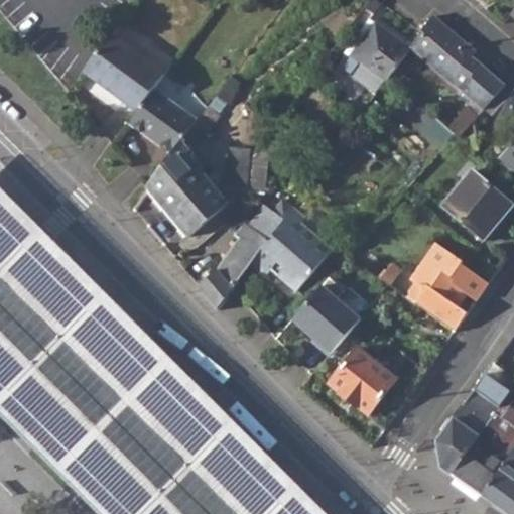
[(513,1),(505,14),(513,21),(513,1)]
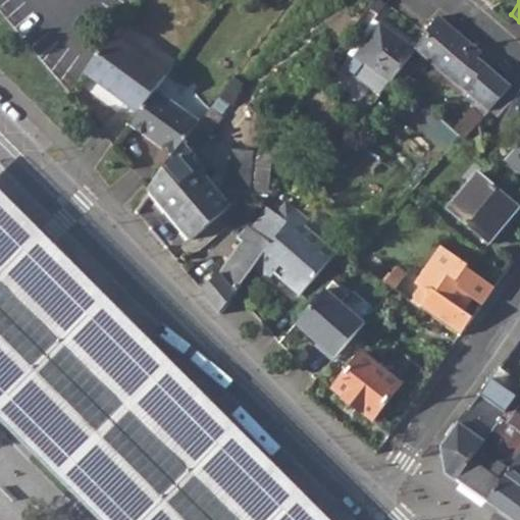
[(411,50),(464,93),(487,111),(509,88),(473,59),(478,53),(435,16),(411,50)]
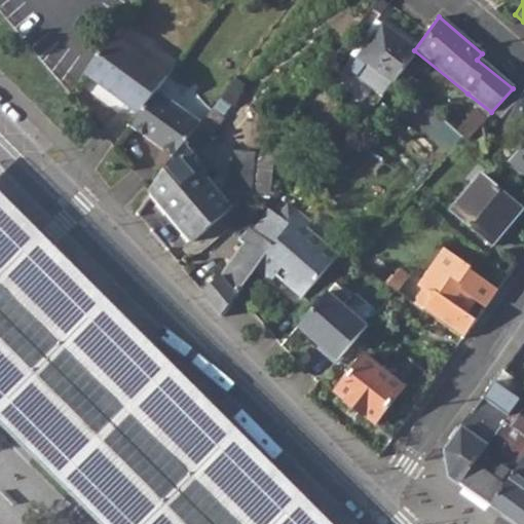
[(347,70),(357,77),(365,67),(388,84),(389,85),(414,50),(379,25),(347,70)]
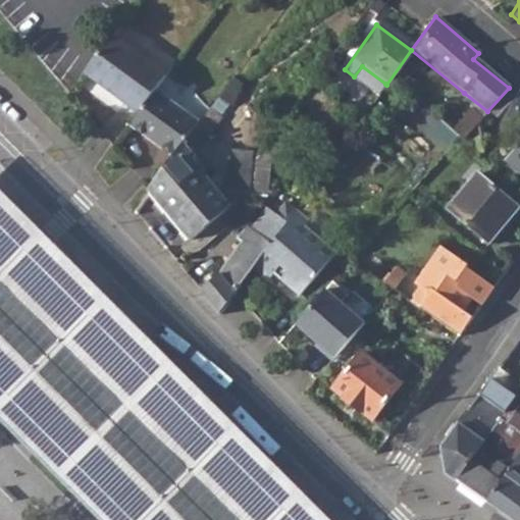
[(82,74),(138,115),(154,93),(165,78),(109,37),(82,74)]
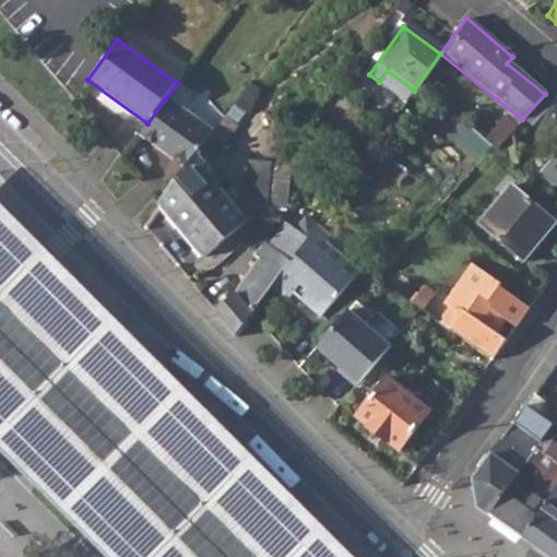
[(403,103),(413,90),(388,71),(379,82),(377,84),(403,103)]
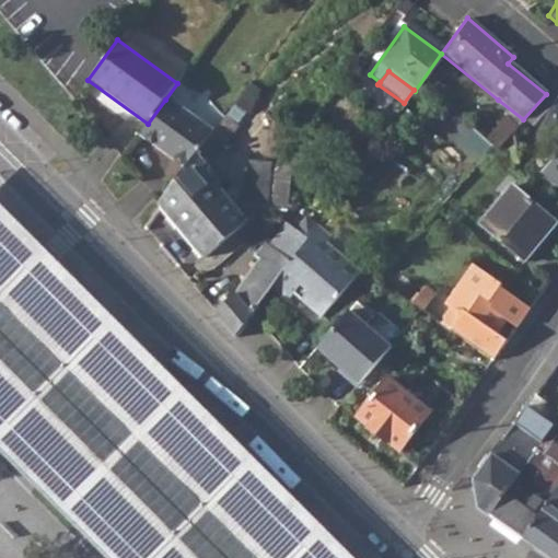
[(138,137),(186,172),(207,143),(213,136),(165,100),(148,124),(138,137)]
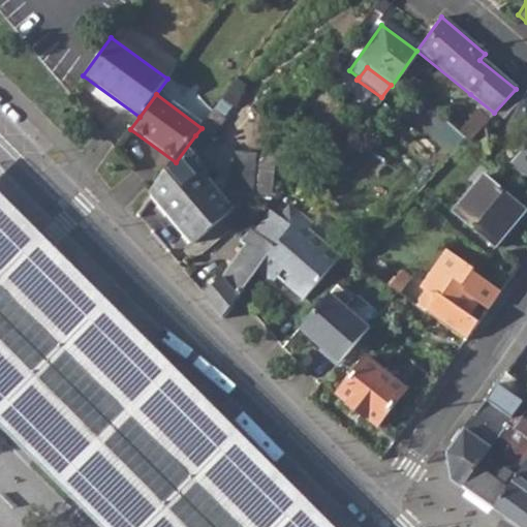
[(462,100),(442,123),(460,138),(465,144),(489,119),(462,100)]
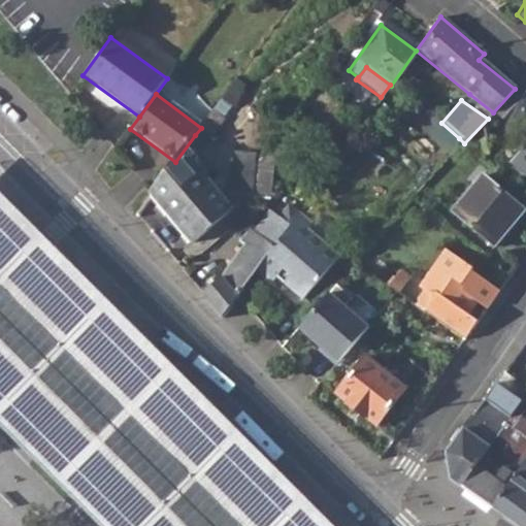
[(416,123),(448,151),(456,141),(459,138),(441,123),(427,109),(416,123)]
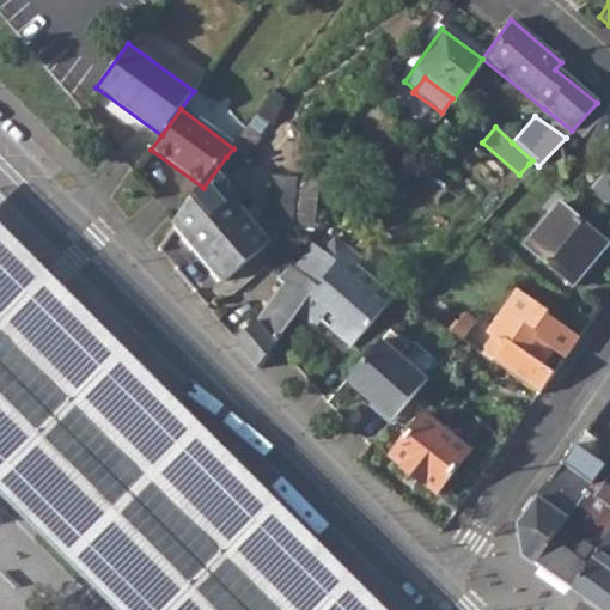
[(245,178),(226,157),(203,188),(175,226),(223,284),(268,244),(233,203),(238,200),(230,190),(245,178)]
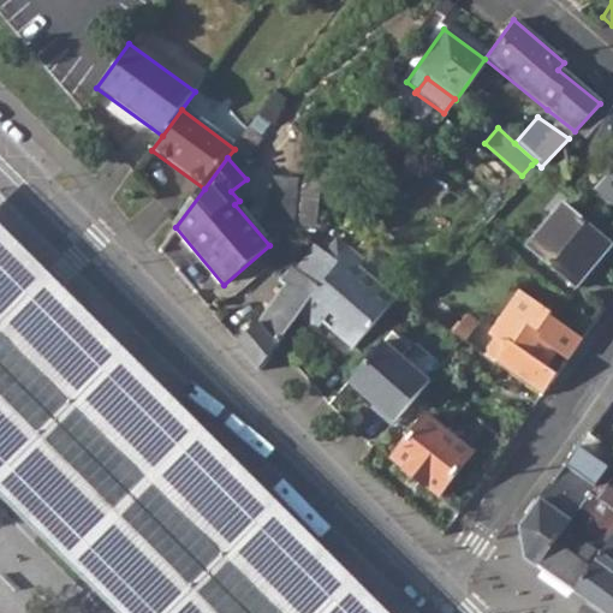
[(612,164),(589,191),(612,212),(612,164)]
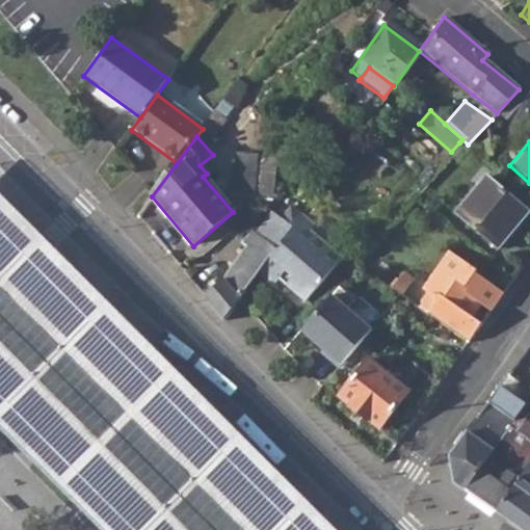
[(234,195),(253,197),(254,193),(257,165),(258,156),(238,154),(234,195)]
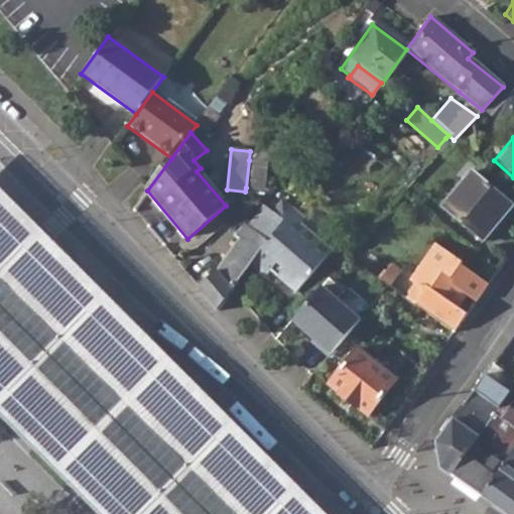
[(249,160),(246,187),(264,189),(267,163),(249,160)]
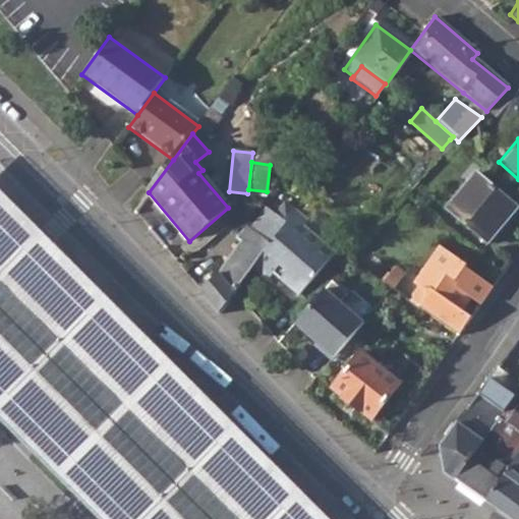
[(444,211),(484,243),(514,208),(472,174),(444,211)]
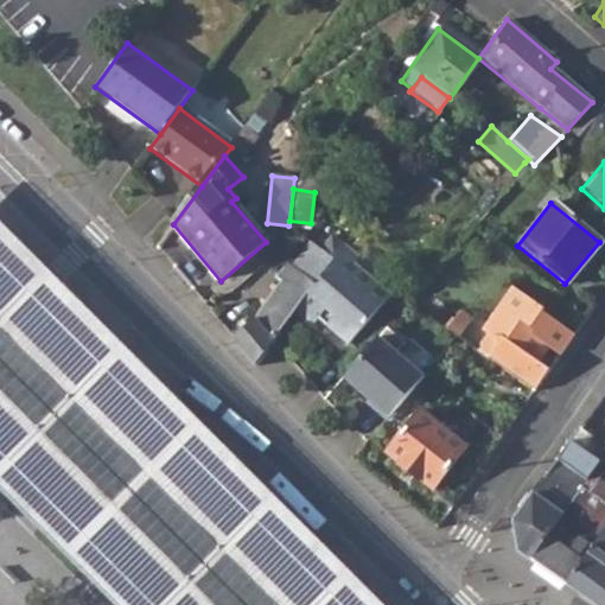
[(383,604),(57,276),(0,220),(0,483),(121,604),(383,604)]
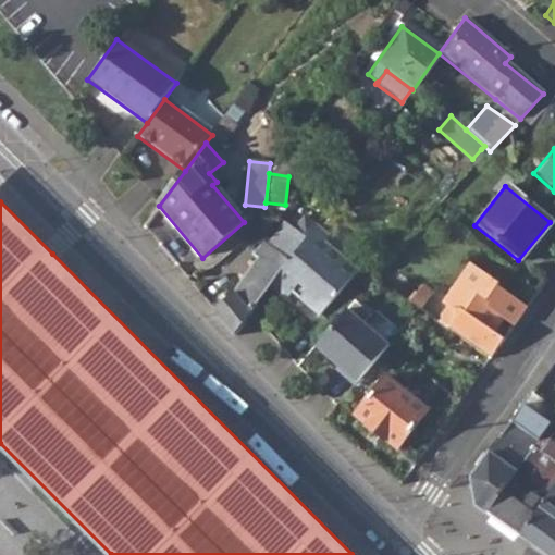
[(211,310),(234,336),(248,316),(271,285),(304,239),(282,224),(264,248),(262,245),(256,249),(250,257),(255,260),(230,294),(211,310)]
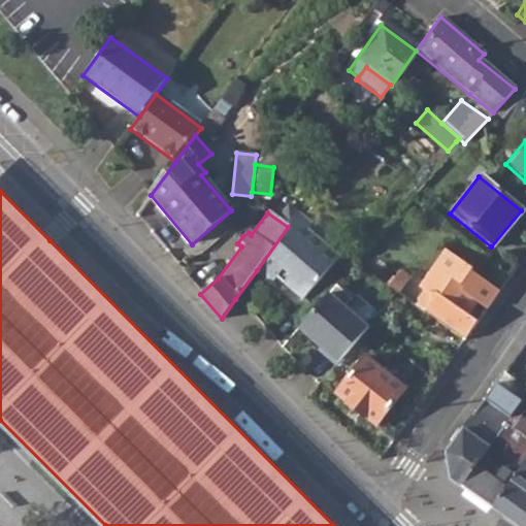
[(274,278),(300,300),(336,257),(304,229),(308,225),(297,215),(288,227),(257,270),(269,283),(274,278)]
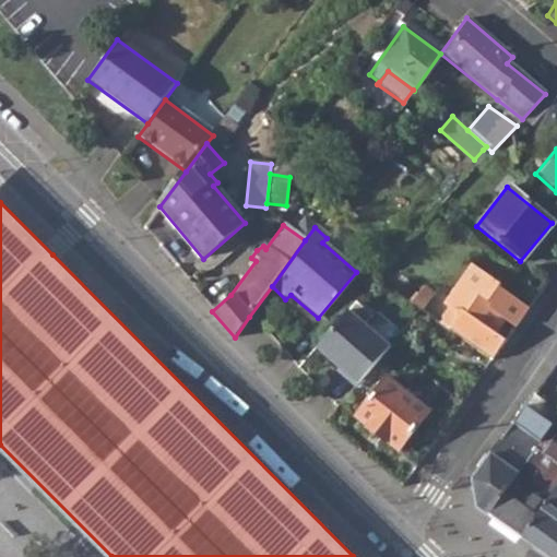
[(487,358),(501,339),(489,331),(499,318),(510,326),(524,307),(495,285),(496,283),(467,262),(440,301),(447,307),(436,322),(487,358)]
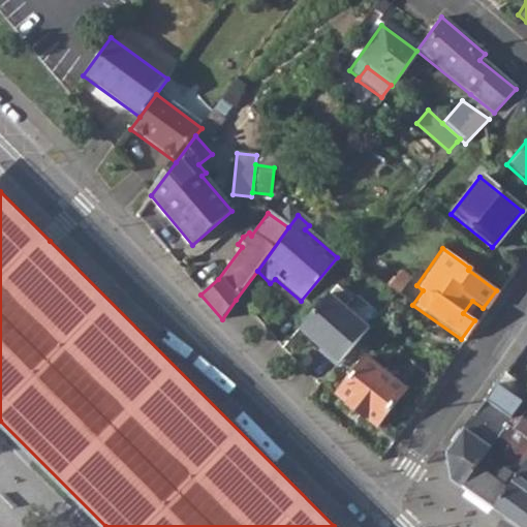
[(349,298),(334,285),(297,329),(309,339),(322,351),(320,353),(334,366),(366,327),(342,306),(349,298)]
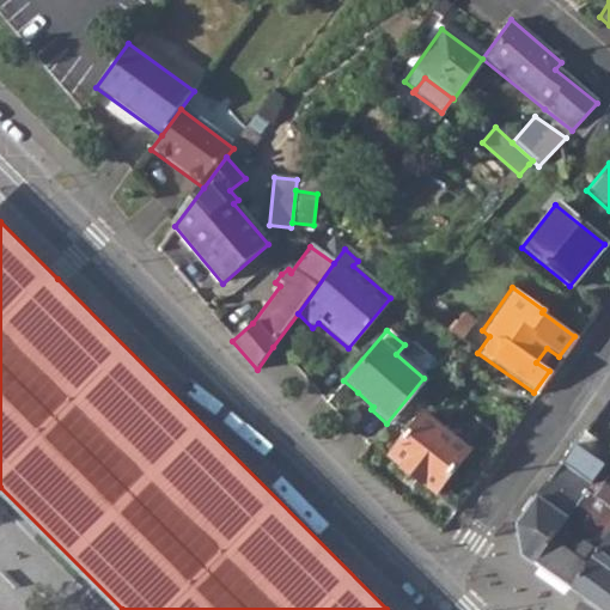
[(373,407),(358,392),(355,396),(371,409),(373,407)]
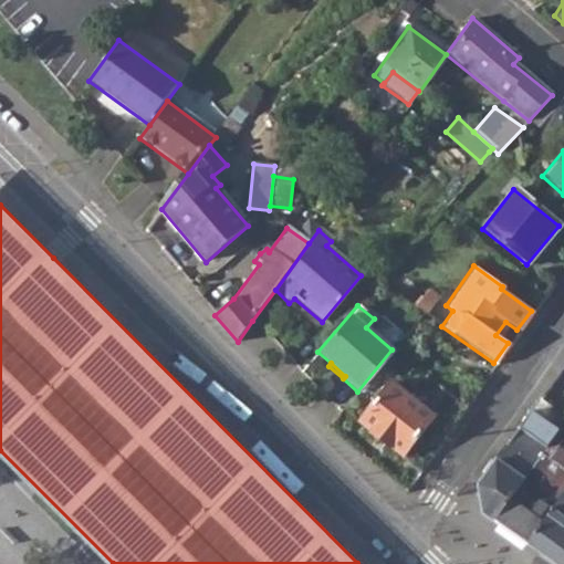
[(357,423),(400,457),(431,418),(390,385),(357,423)]
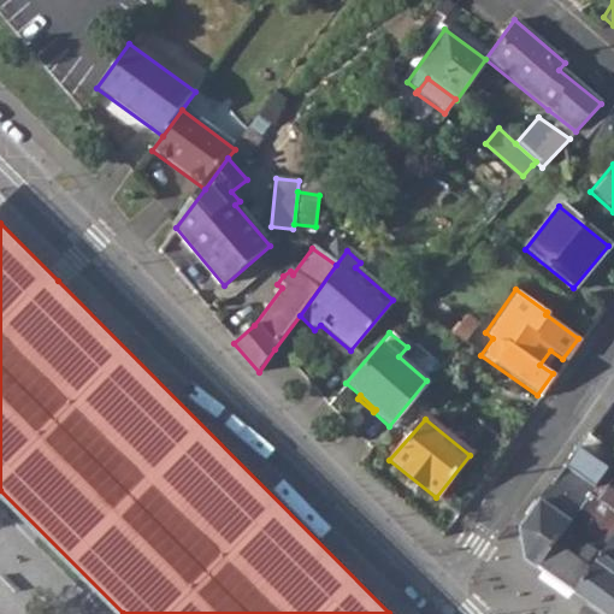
[(527,554),(541,564),(584,502),(606,472),(609,465),(580,444),(562,470),(556,477),(523,525),(527,554)]
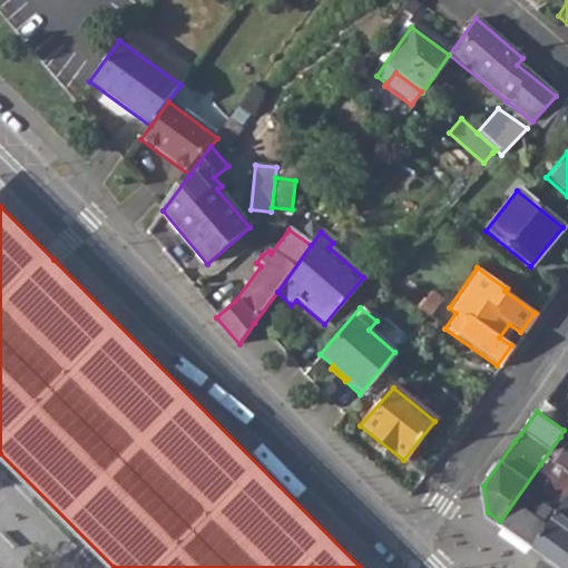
[(500,521),(535,545),(567,496),(567,450),(560,446),(565,440),(560,437),(540,464),(500,521)]
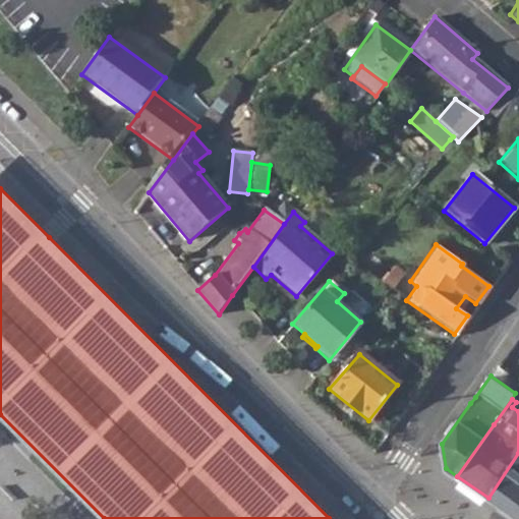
[(518,518),(518,453),(488,498),(518,518)]
